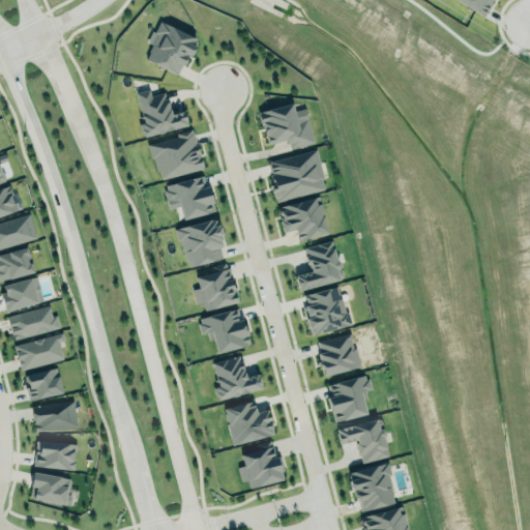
[(491,0),(452,0),(484,15),(491,0)]
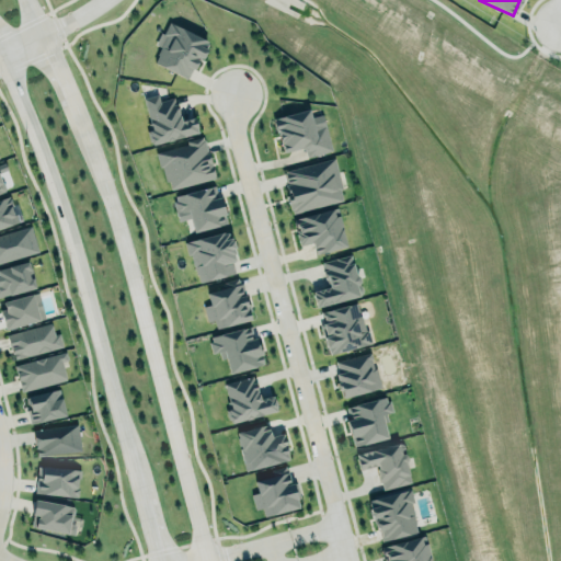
[(191,79),(206,38),(165,23),(157,45),(160,46),(153,65),(191,79)]
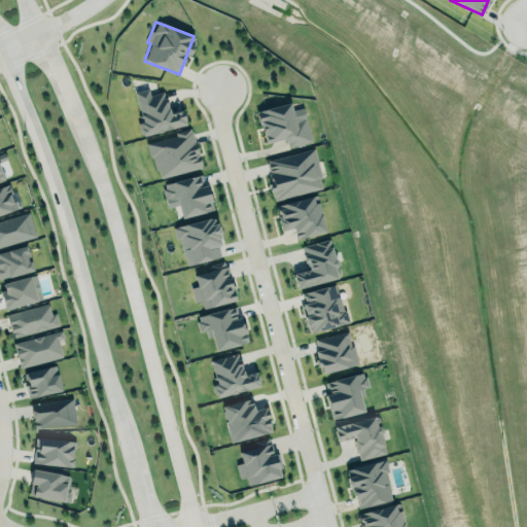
[(143,135),(185,126),(181,110),(168,113),(164,92),(149,95),(147,89),(134,92),(143,135)]
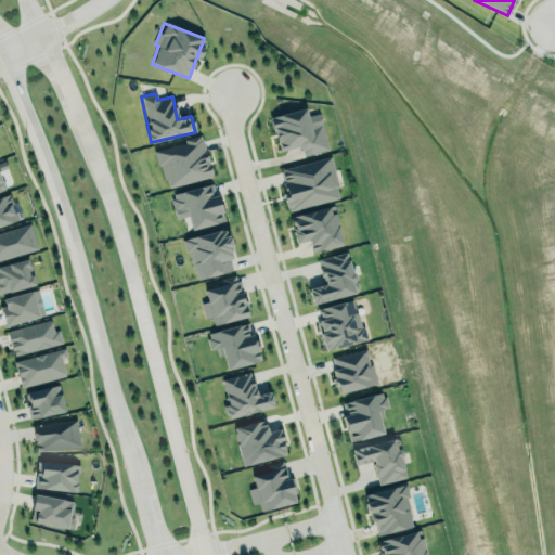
[(270,116),(306,107),(310,125),(322,123),(328,147),(305,154),(302,149),(298,145),(282,150),(280,141),(278,141),(270,116)]
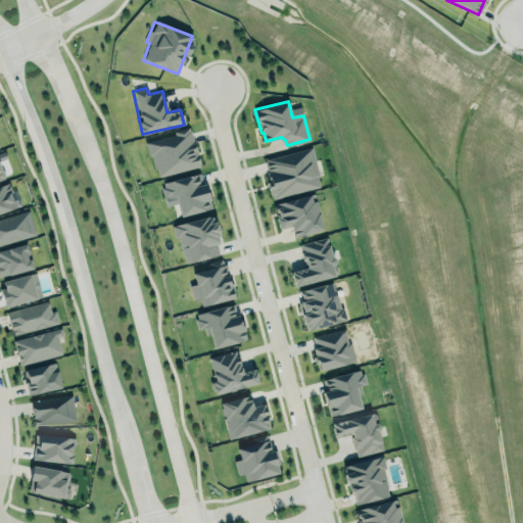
[(154,177),(199,167),(191,130),(146,140),(154,177)]
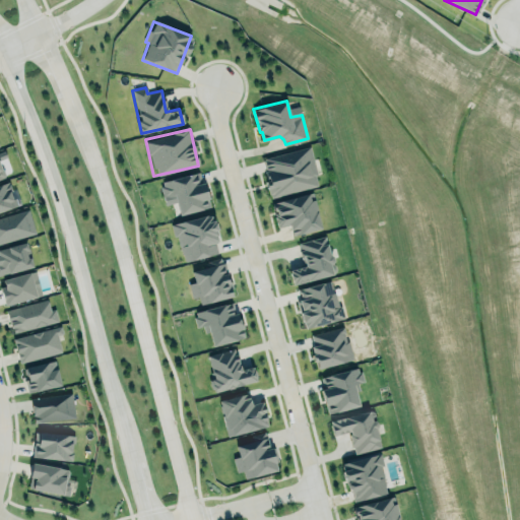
[(262,158),(310,146),(319,185),(271,197),(262,158)]
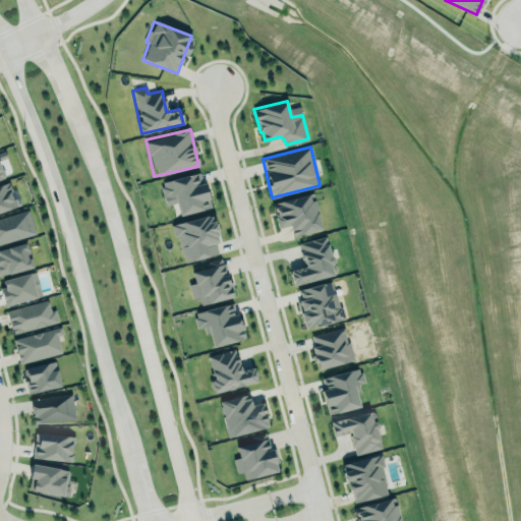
[(163,181),(199,171),(203,182),(204,182),(211,206),(180,215),(175,193),(164,196),(162,186),(164,186),(163,181)]
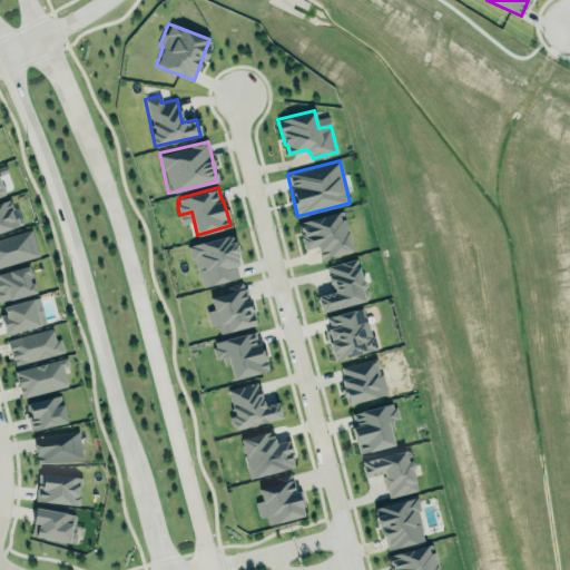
[(0,200),(10,197),(15,208),(10,209),(13,218),(17,216),(20,224),(0,231),(0,200)]
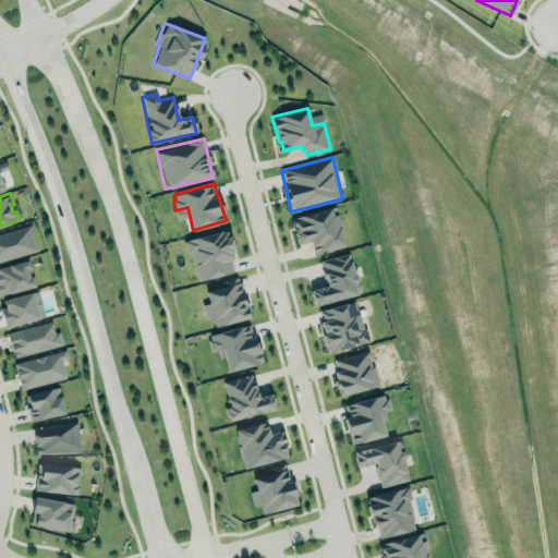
[(293,217),(336,205),(348,244),(314,254),(311,242),(298,246),(293,231),(296,230),(293,217)]
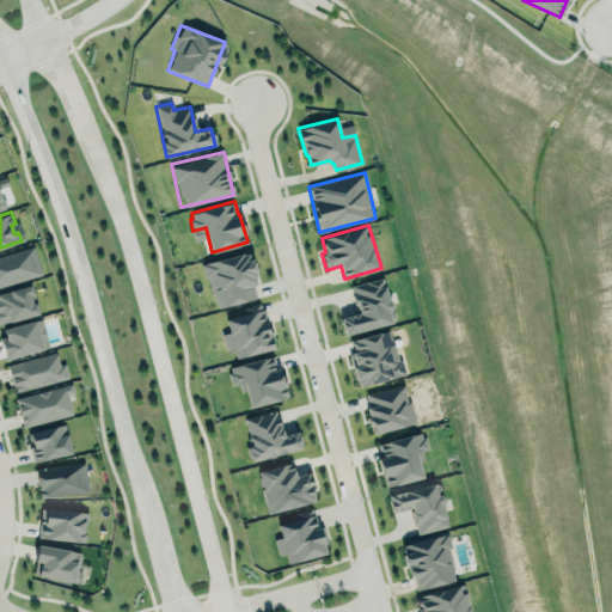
[(0,255),(34,245),(42,273),(0,285),(0,255)]
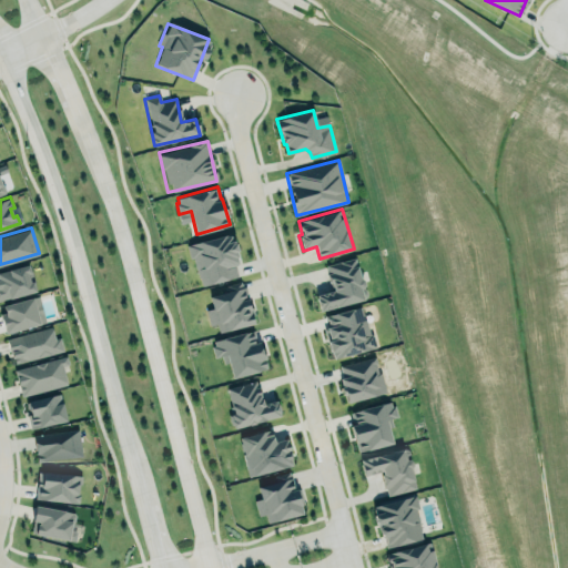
[(240,276),(230,234),(189,244),(199,286),(240,276)]
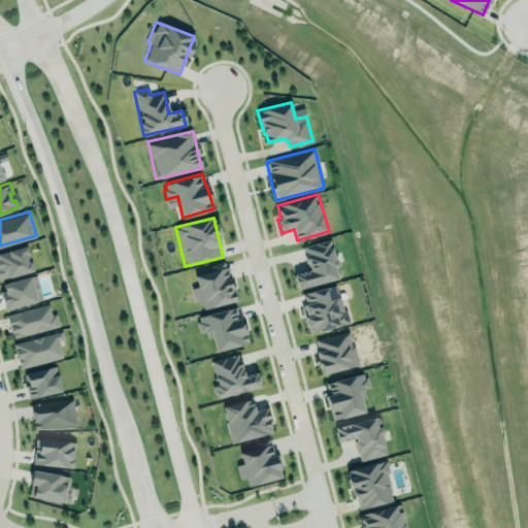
[(291,270),(305,267),(300,244),(330,236),(340,275),(295,287),(291,270)]
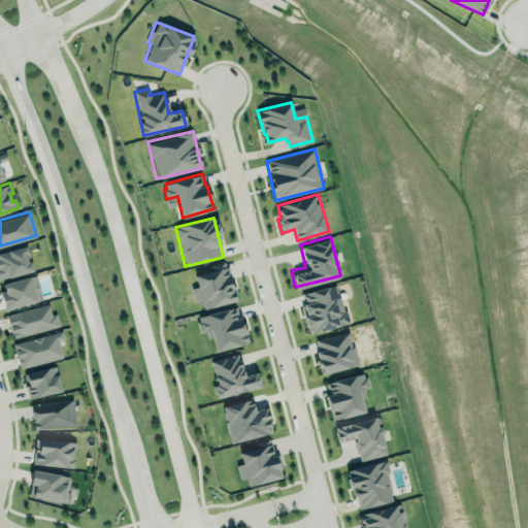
[(0,279),(33,270),(26,245),(0,253),(0,279)]
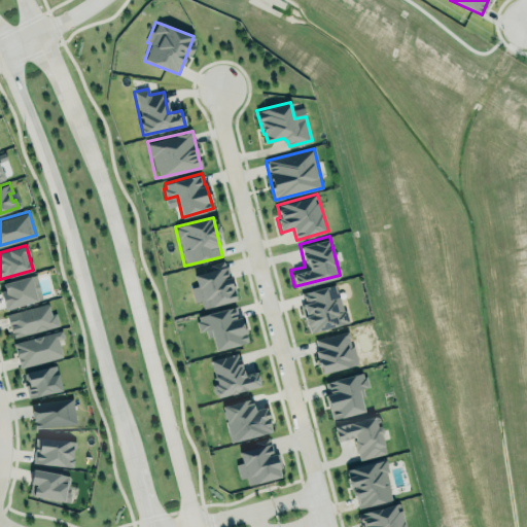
[(190,286),(197,285),(195,275),(212,270),(210,264),(223,260),(225,267),(227,266),(231,278),(230,278),(232,285),(234,284),(236,291),(234,292),(236,300),(204,308),(202,301),(195,302),(190,286)]
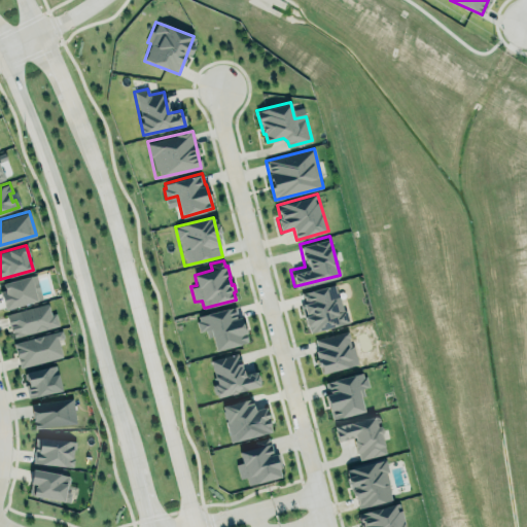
[(0,287),(5,309),(41,300),(35,275),(0,283),(0,287)]
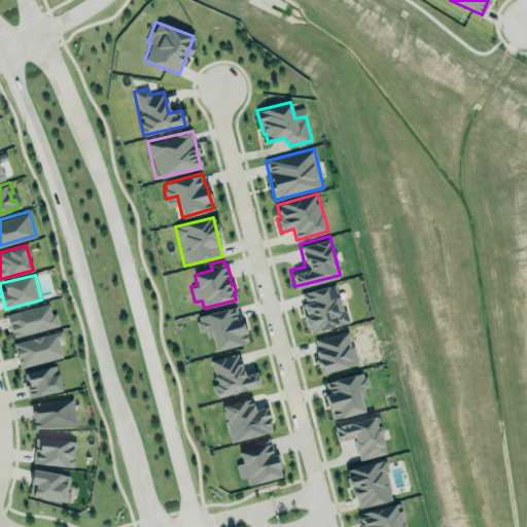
[(347,323),(337,284),(299,293),(308,332),(347,323)]
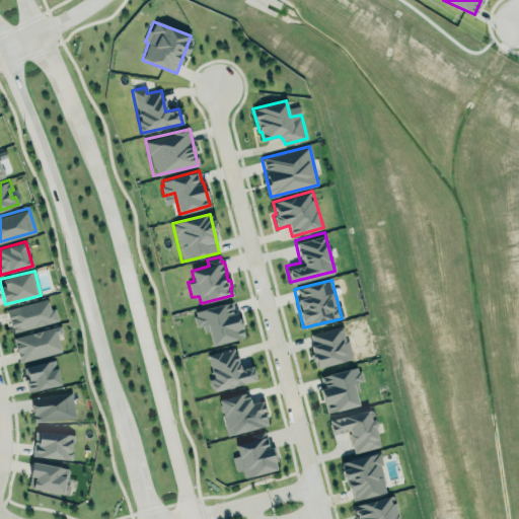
[(6,309),(48,298),(51,309),(56,307),(59,319),(14,331),(13,325),(11,326),(6,309)]
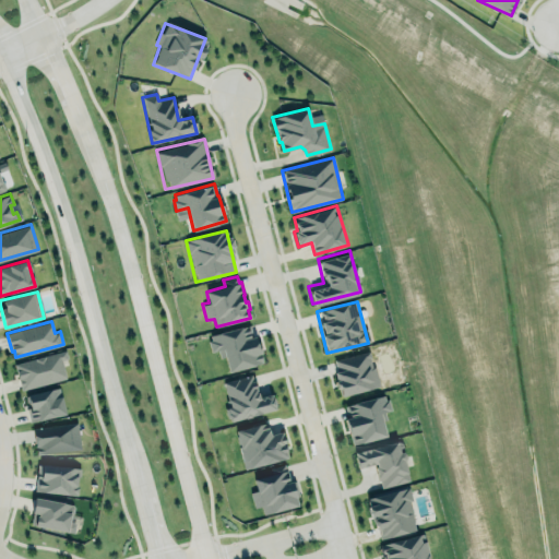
[(226,372),(261,364),(251,324),(207,335),(211,352),(221,349),(226,372)]
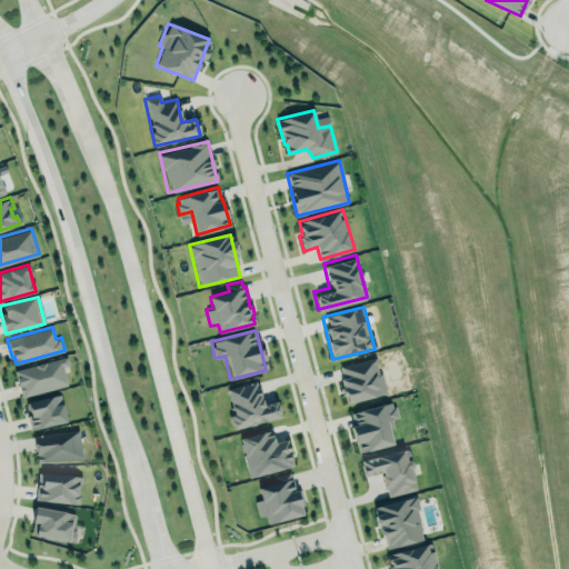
[(61,367),(68,365),(66,357),(13,371),(21,398),(67,385),(61,367)]
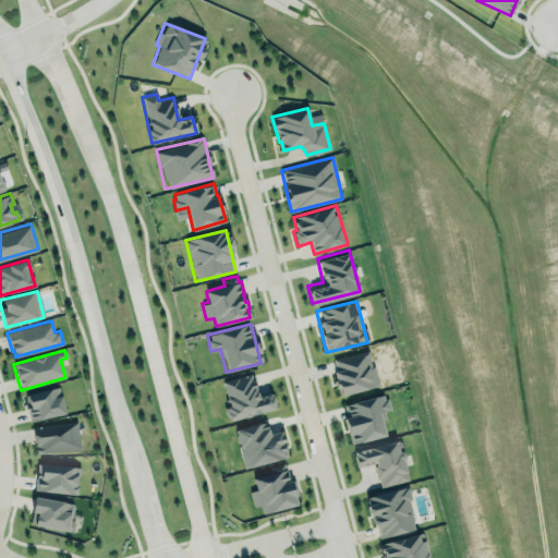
[(330,360),(340,396),(378,386),(368,350),(330,360)]
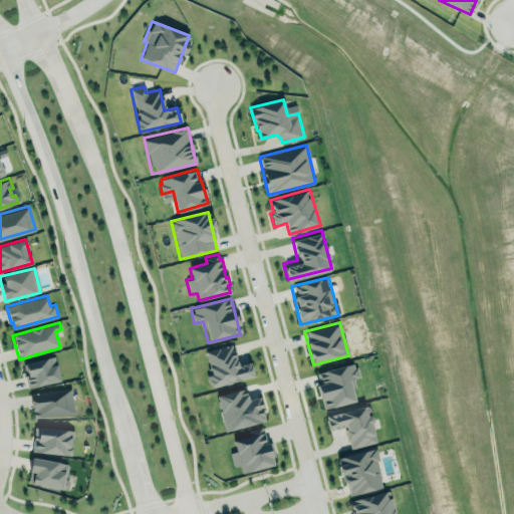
[(253,377),(250,362),(237,365),(232,345),(204,351),(212,387),(253,377)]
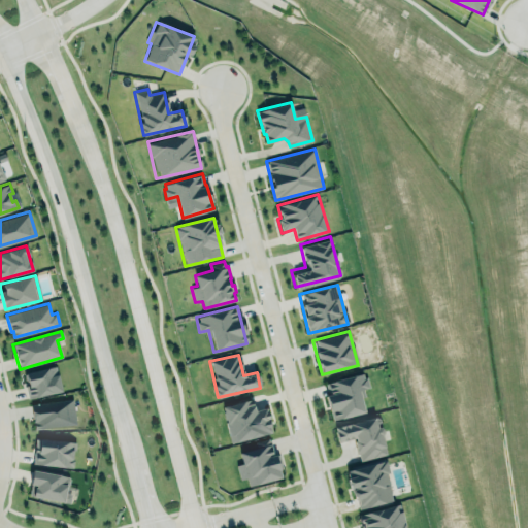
[(57,365),(63,391),(29,399),(26,385),(29,385),(26,372),(57,365)]
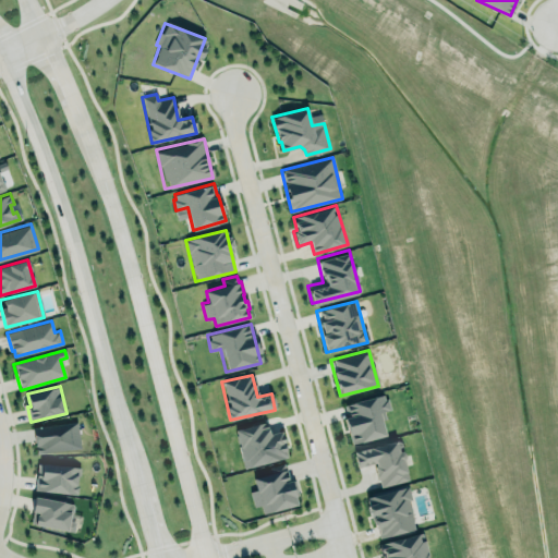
[(344,404),(384,395),(385,400),(388,399),(390,409),(385,410),(387,419),(383,420),(387,435),(352,445),(344,417),(348,416),(344,404)]
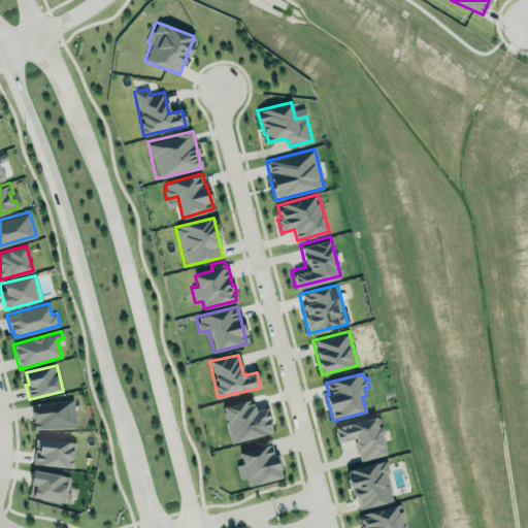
[(31,404),(73,398),(76,423),(34,429),(31,404)]
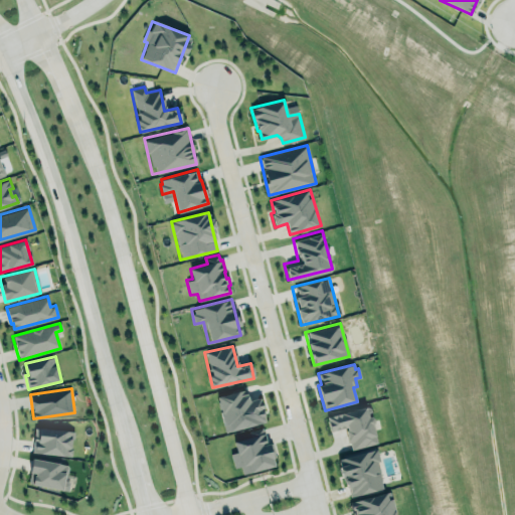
[(217,396),(245,388),(249,400),(261,397),(264,407),(263,408),(265,415),(264,415),(266,421),(225,432),(220,411),(221,410),(217,396)]
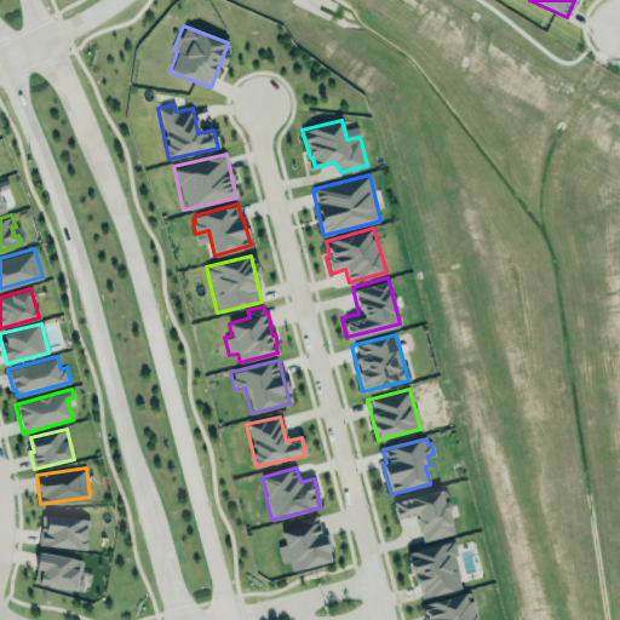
[(422,541),(455,533),(443,488),(391,501),(396,520),(414,515),(422,541)]
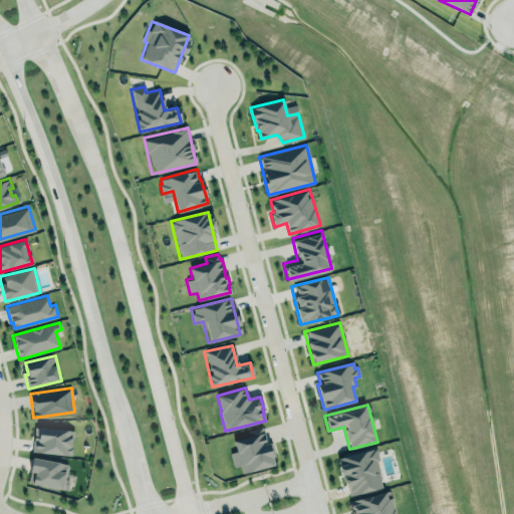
[(36,427),(75,432),(72,456),(33,451),(36,427)]
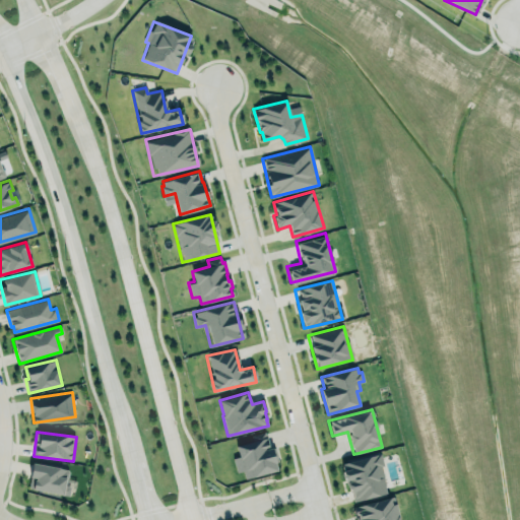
[(275,471),(267,432),(252,436),(253,441),(236,445),(238,457),(233,458),(236,472),(242,471),(244,478),(275,471)]
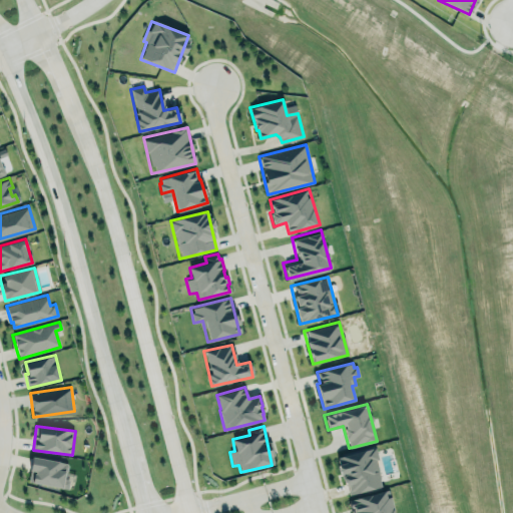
[(339,457),(376,447),(380,459),(377,460),(382,478),(381,479),(383,486),(349,495),(347,485),(346,486),(343,473),(341,474),(338,465),(339,464),(338,459),(340,459),(339,457)]
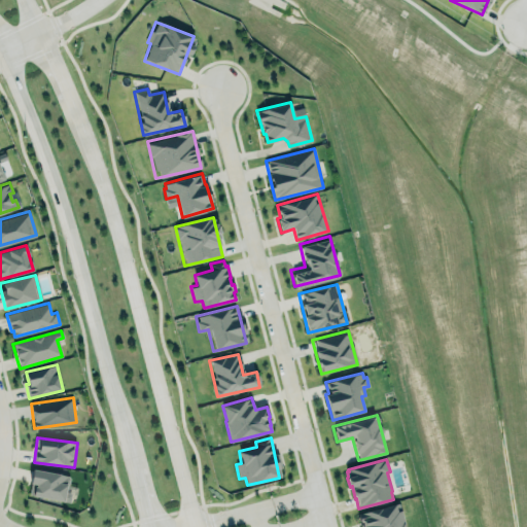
[(31,464),(57,469),(66,473),(63,497),(32,493),(34,482),(28,481),(31,464)]
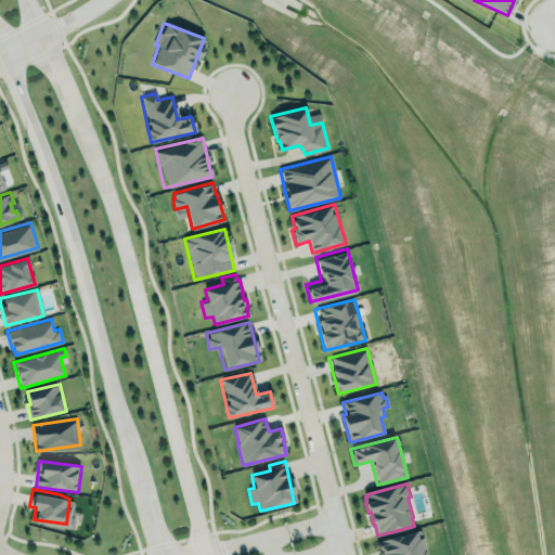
[(420,530),(425,554),(381,554),(377,541),(420,530)]
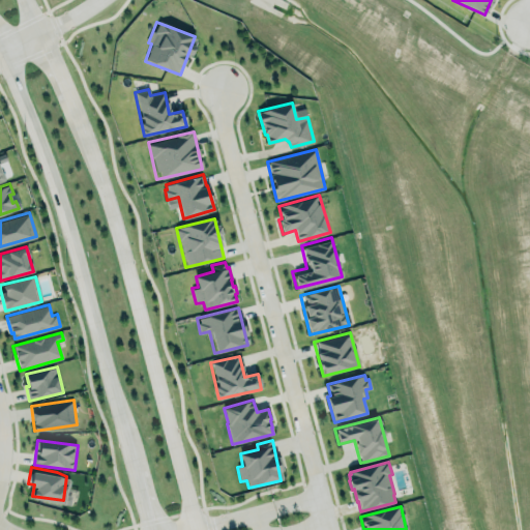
All buildings are outlined.
